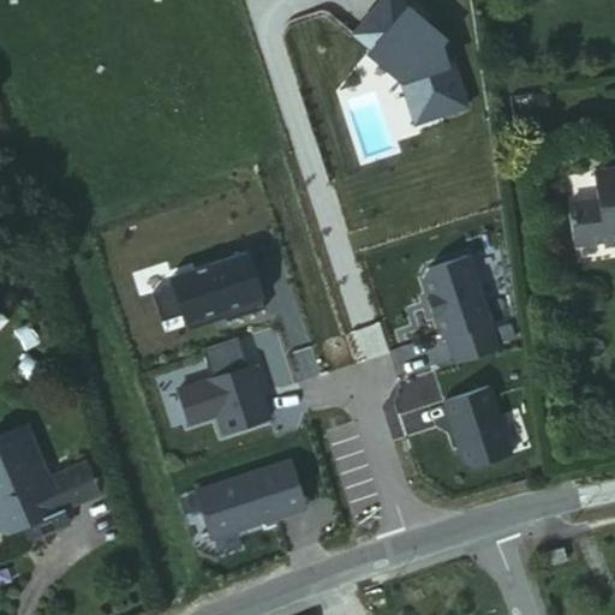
[(446,37),(400,0),(381,0),(354,33),(398,70),(410,106),(436,97),(442,113),(467,106),(453,63),(447,64),(441,43),(446,37)]
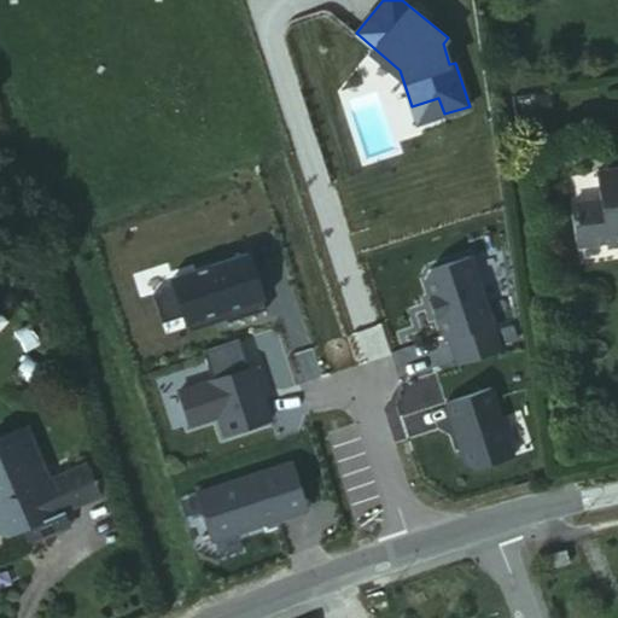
[(455,63),(448,38),(443,44),(449,64),(455,63)]
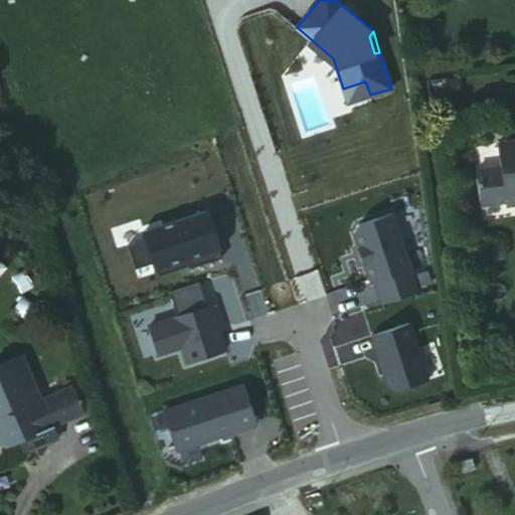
[(365,81),(343,89),(348,102),(370,95),(365,81)]
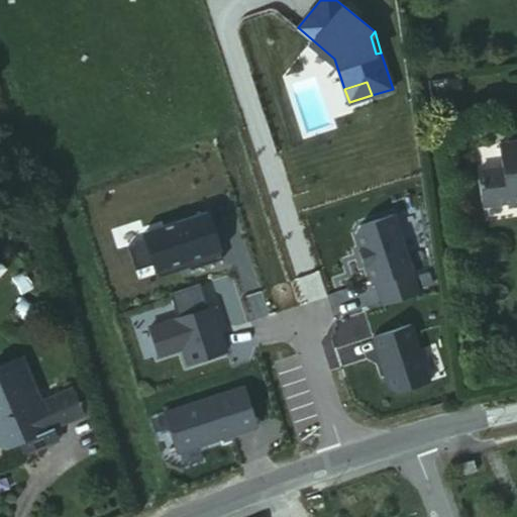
[(471,176),(476,210),(501,206),(502,210),(516,207),(516,144),(492,148),(496,172),(471,176)]
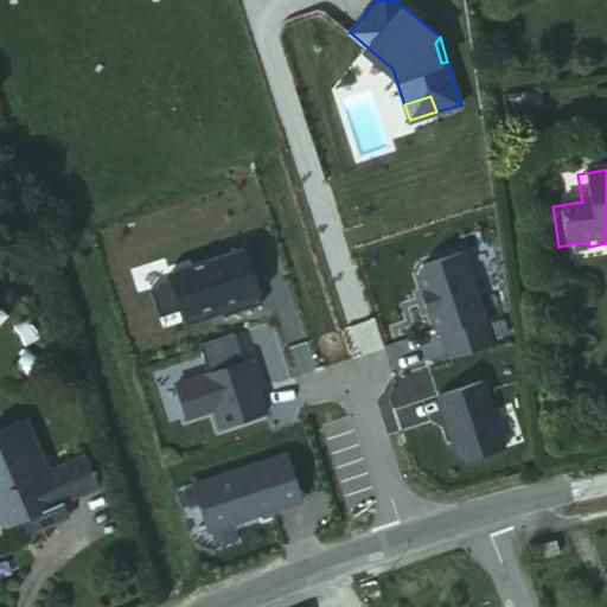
[(222,318),(260,305),(242,249),(167,273),(171,281),(148,288),(158,318),(180,311),(185,326),(213,317),(211,308),(218,306),(221,314),(222,318)]
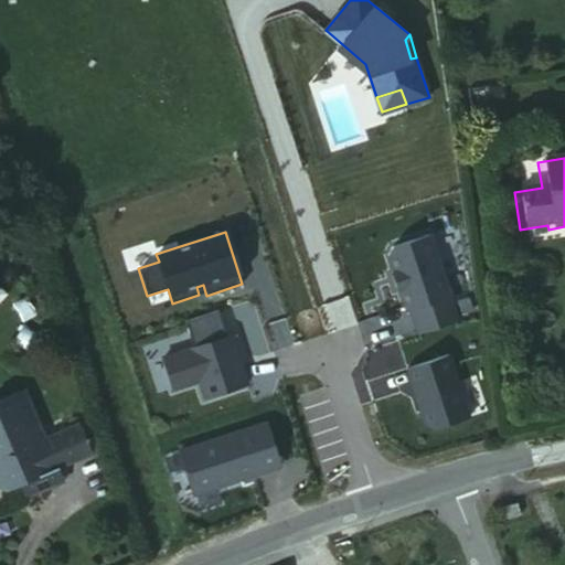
[(418,332),(457,320),(427,233),(392,245),(387,253),(394,272),(391,273),(396,288),(398,287),(407,310),(409,309),(418,332)]
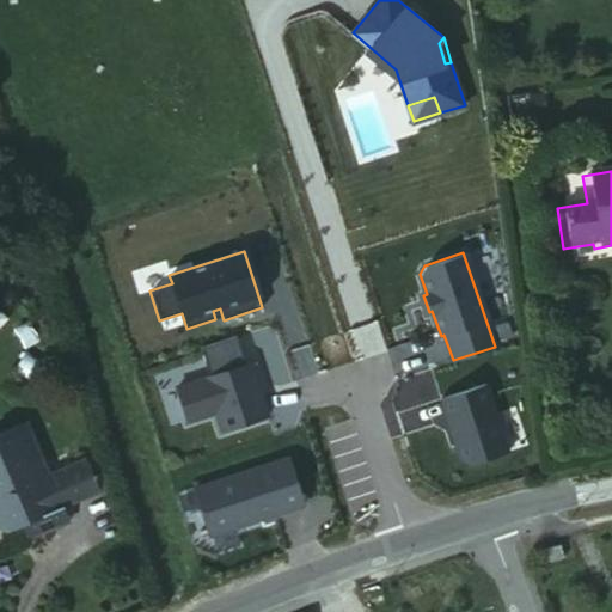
[(220,308),(213,311),(215,319),(222,317),(220,308)]
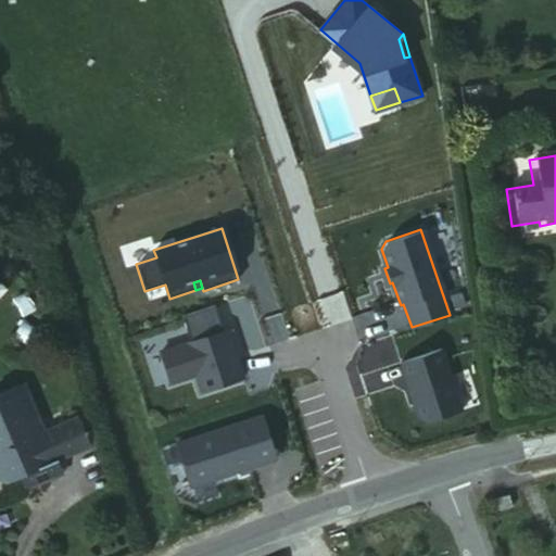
[(222,336),(213,310),(181,320),(190,346),(160,356),(169,387),(194,378),(200,395),(241,382),(226,335),(222,336)]
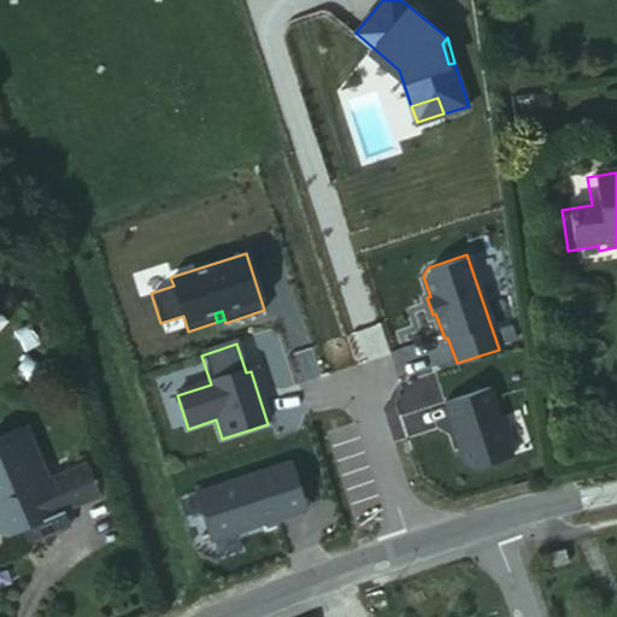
[(487,386),(441,401),(462,464),(470,468),(510,454),(487,386)]
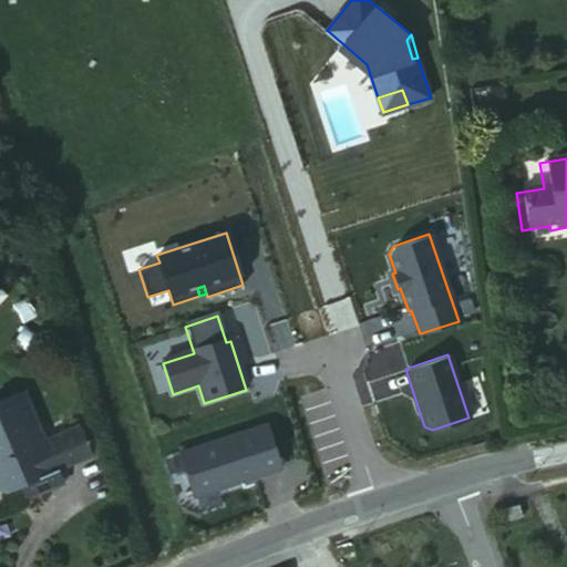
[(0,507),(12,503),(18,515),(41,506),(39,502),(47,486),(49,486),(84,472),(72,442),(38,455),(18,406),(0,413),(0,507)]
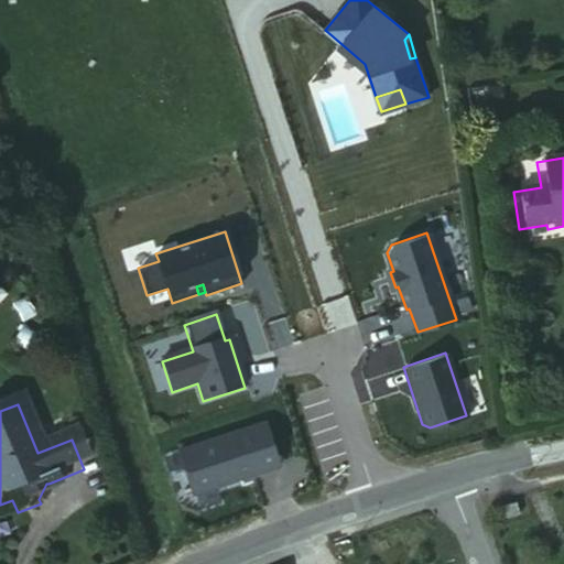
[(264,421),(177,449),(192,494),(279,465),(264,421)]
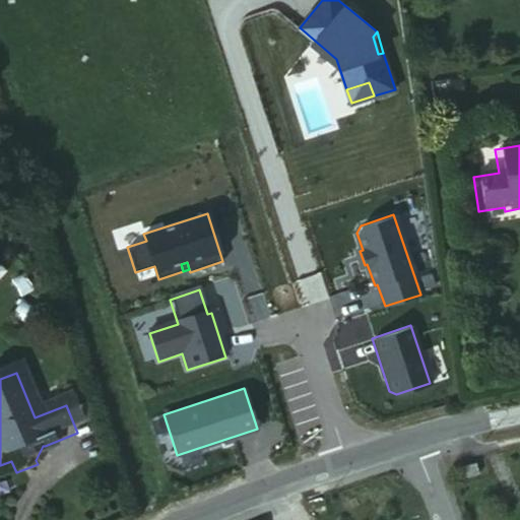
[(36,460),(38,464),(51,459),(45,446),(43,446),(36,460)]
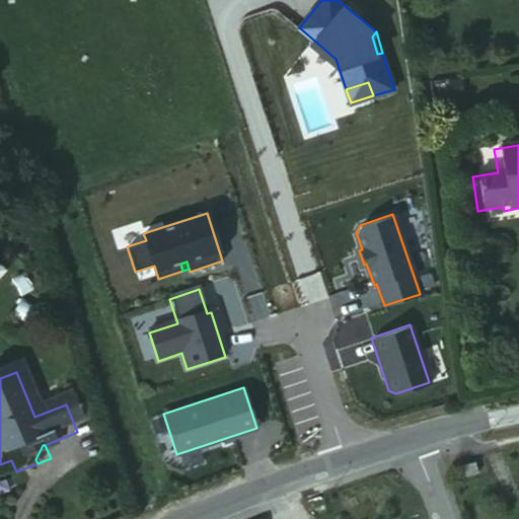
[(472,470),(454,476),(458,487),(475,482),(472,470)]
